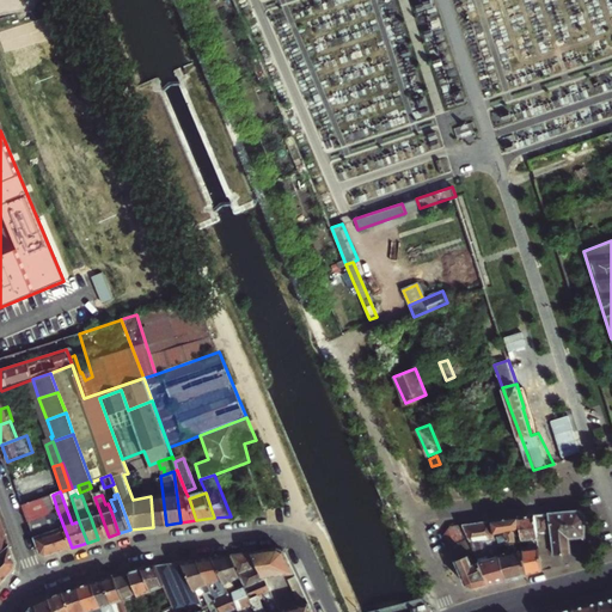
[(151,496),(153,527),(166,525),(163,495),(151,496)]
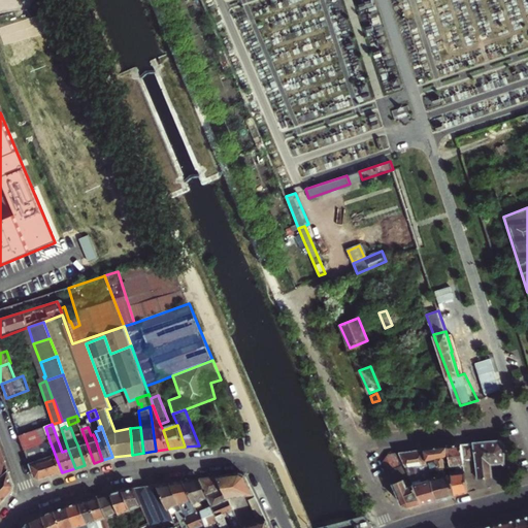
[(77,444),(85,465),(94,463),(81,429),(75,431),(78,439),(75,440),(77,444)]
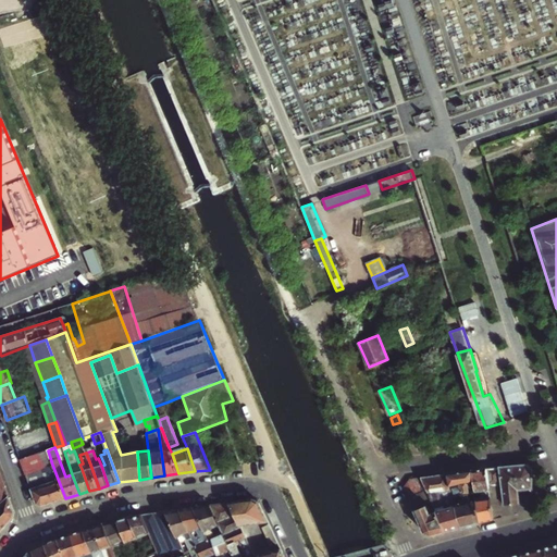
[(65,498),(52,465),(41,468),(47,483),(32,490),(36,504),(42,506),(65,498)]
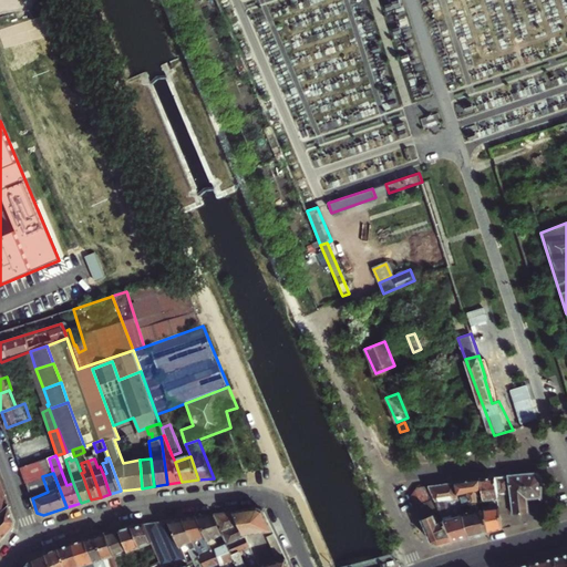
[(496,476),(500,505),(502,529),(513,526),(511,515),(528,513),(527,504),(542,503),(543,480),(537,473),(509,475),(496,476)]
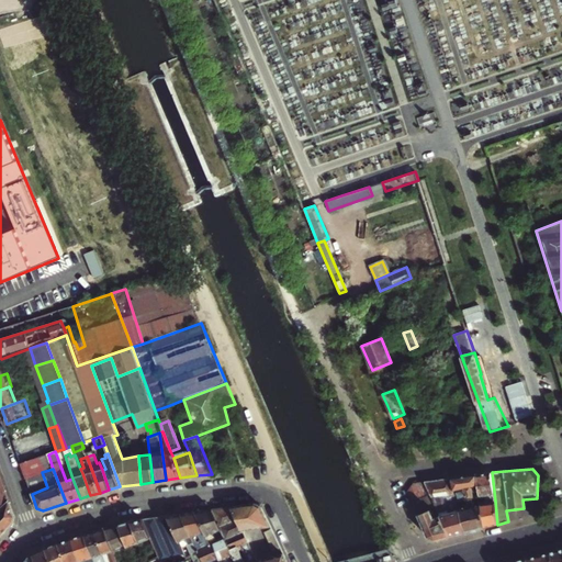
[(476,474),(478,486),(480,497),(481,504),(485,503),(495,501),(492,472),(476,474)]
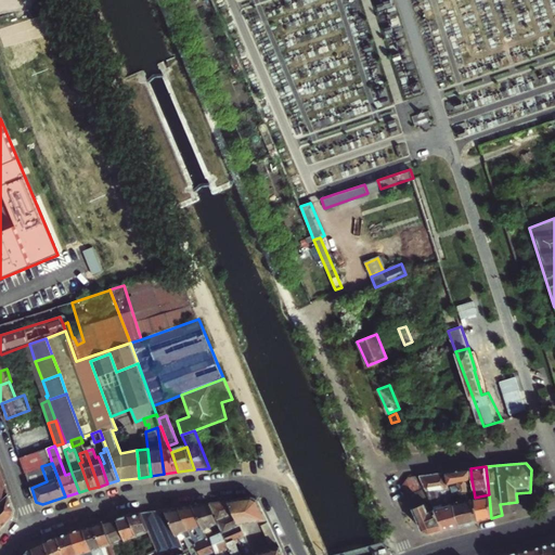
[(470,468),(444,473),(453,504),(459,502),(464,501),(469,500),(475,498),(474,491),(468,492),(466,480),(472,480),(470,468)]
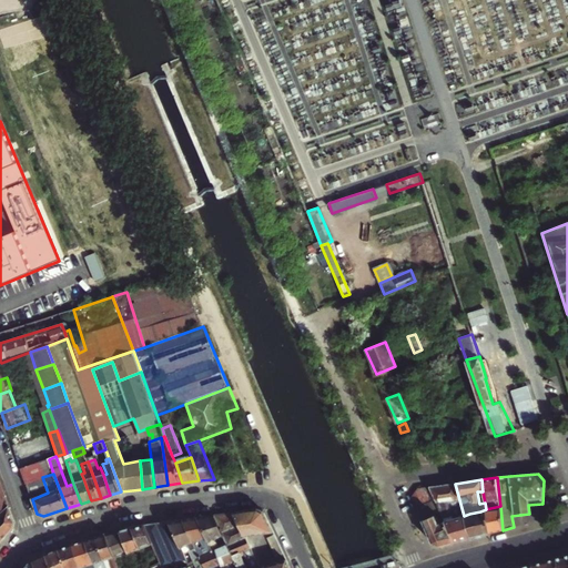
[(429,487),(436,500),(447,528),(454,543),(470,538),(466,523),(464,516),(455,484),(437,486),(429,487)]
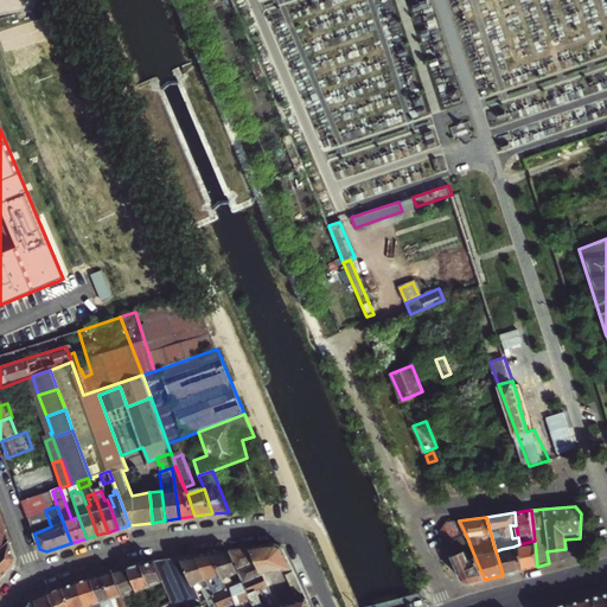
[(0,549),(10,542),(2,521),(0,521),(0,549)]
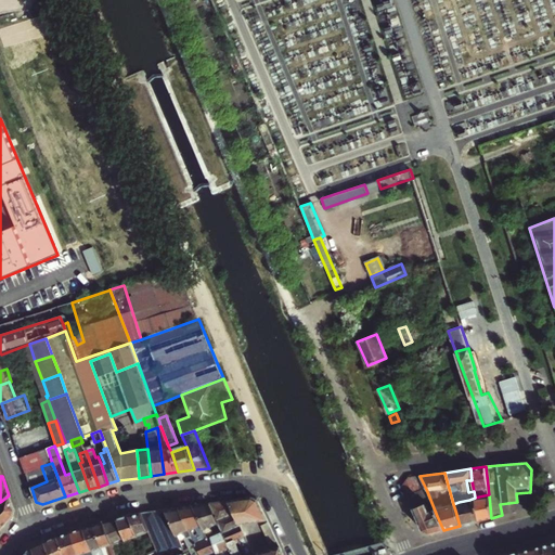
[(403,486),(409,497),(426,489),(420,476),(409,477),(403,486)]
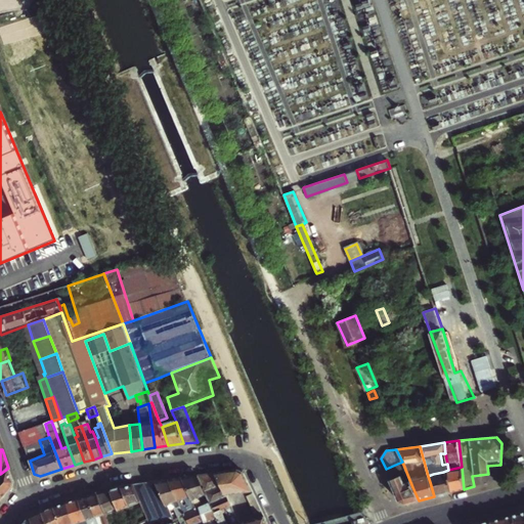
[(402,462),(386,469),(399,501),(406,505),(419,500),(412,487),(402,462)]
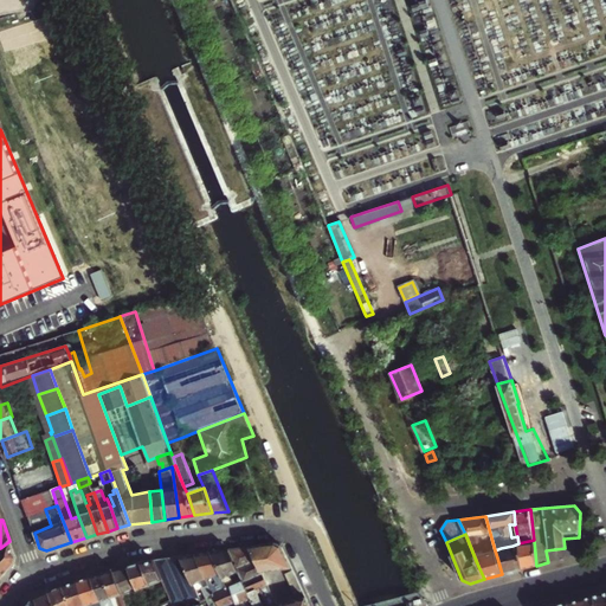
[(546,550),(548,562),(569,558),(578,546),(579,537),(563,539),(565,548),(546,550)]
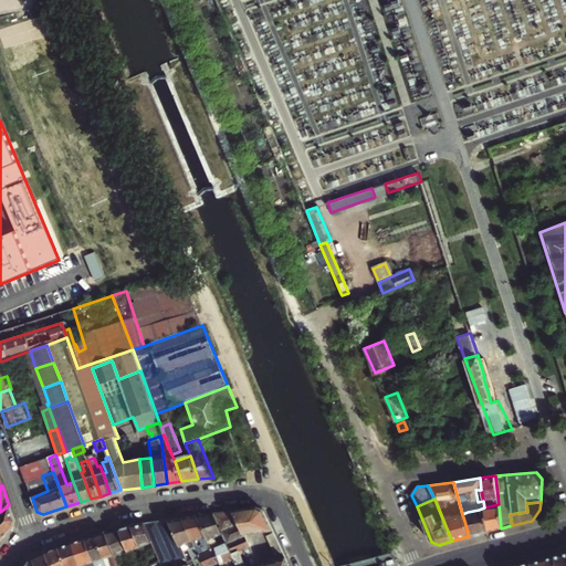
[(490,513),(485,515),(488,532),(501,528),(499,504),(489,506),(490,513)]
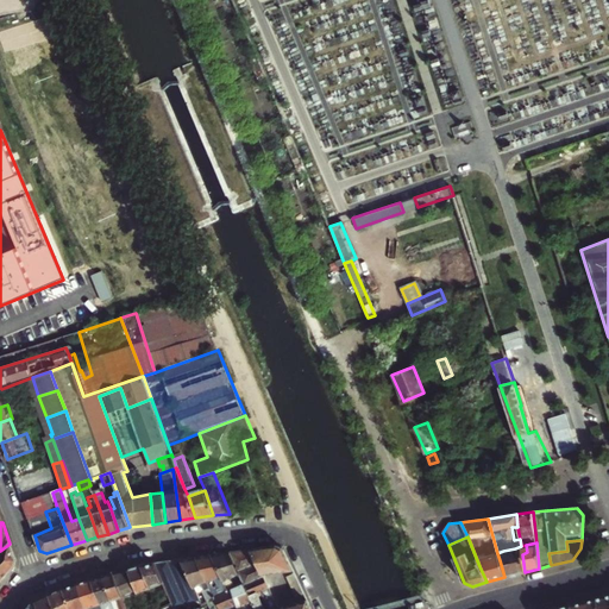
[(0,551),(0,582),(14,567),(16,560),(10,544),(0,551)]
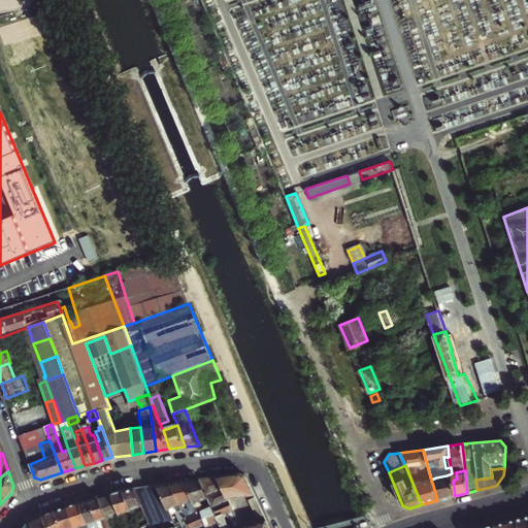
[(239,473),(230,474),(240,496),(254,495),(245,476),(239,473)]
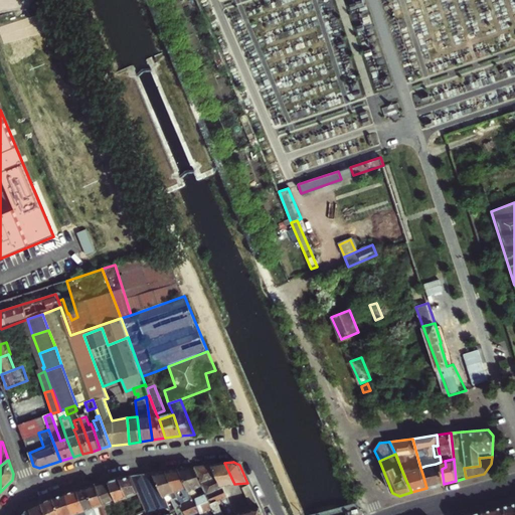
[(212,465),(222,486),(234,484),(224,463),(212,465)]
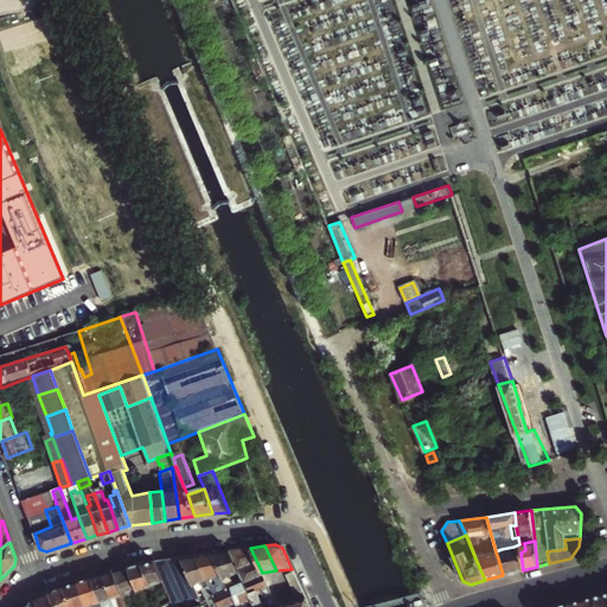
[(523,570),(521,553),(516,554),(513,547),(508,548),(513,573),(523,570)]
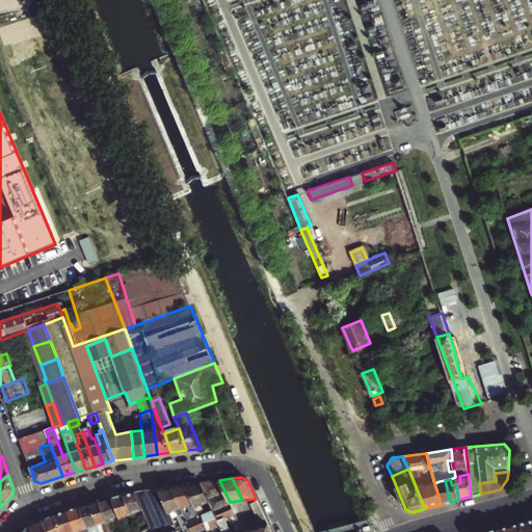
[(243,531),(242,528),(235,514),(230,502),(219,480),(200,482),(210,503),(214,512),(218,522),(224,519),(229,517),(235,531),(243,531)]
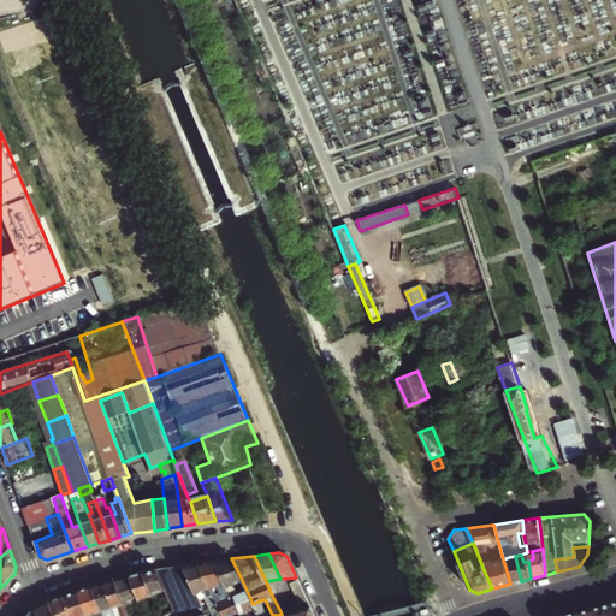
[(521,581),(515,556),(509,557),(510,564),(505,567),(510,584),(521,581)]
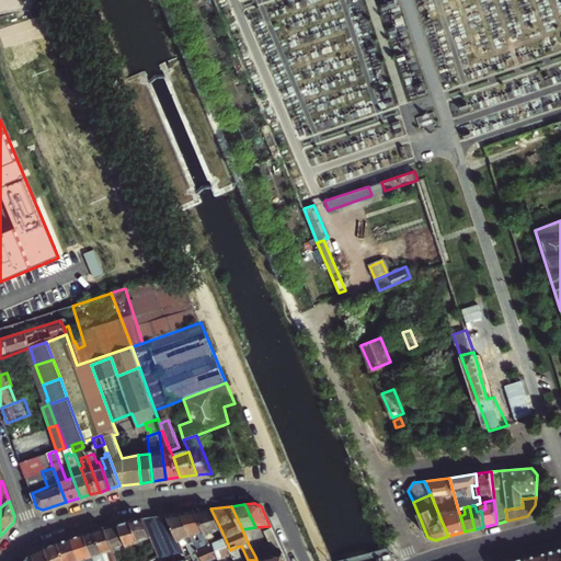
[(210,508),(194,511),(210,546),(217,559),(218,560),(219,560),(222,560),(225,559),(232,554),(230,550),(226,540),(218,544),(216,539),(212,536),(221,530),(210,508)]
